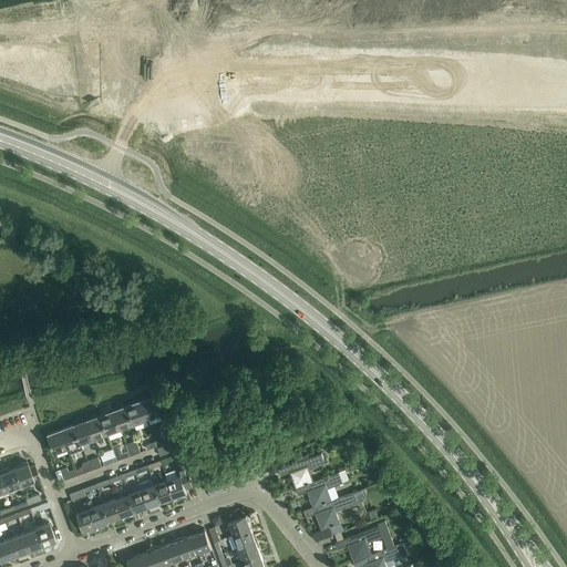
[(146,419),(150,418),(160,413),(153,394),(152,394),(153,395),(140,401),(146,419)]
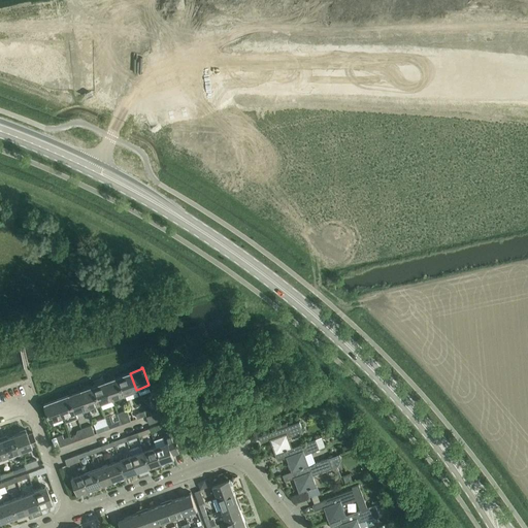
[(124,394),(136,390),(130,373),(118,377),(124,394)]
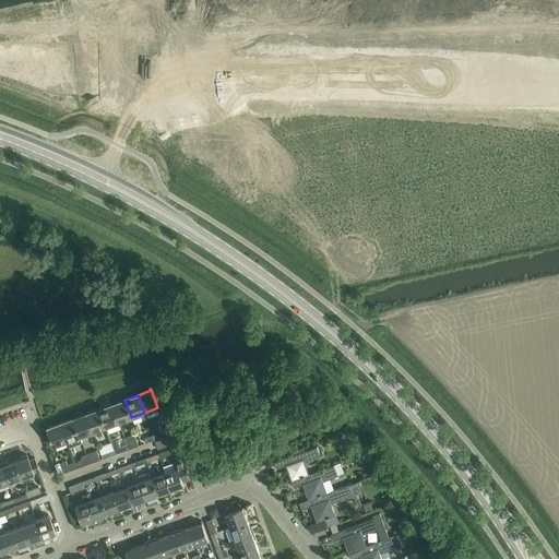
[(118,423),(131,417),(125,400),(111,404),(118,423)]
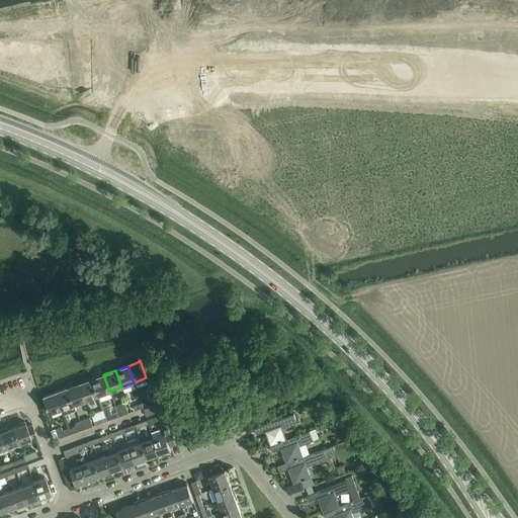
[(98,396),(109,392),(103,374),(92,379),(98,396)]
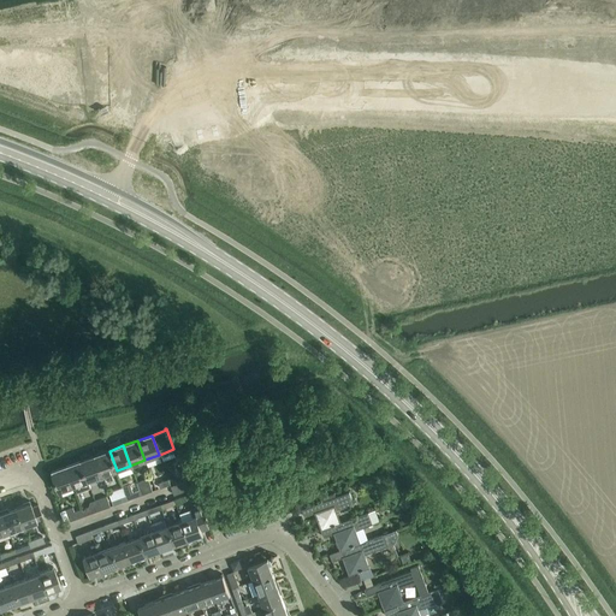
[(102,475),(117,471),(110,451),(95,456),(102,475)]
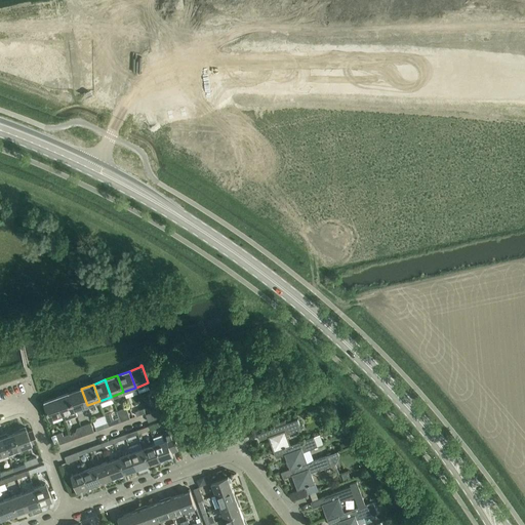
[(74,409),(75,409),(87,405),(81,389),(69,393),(74,409)]
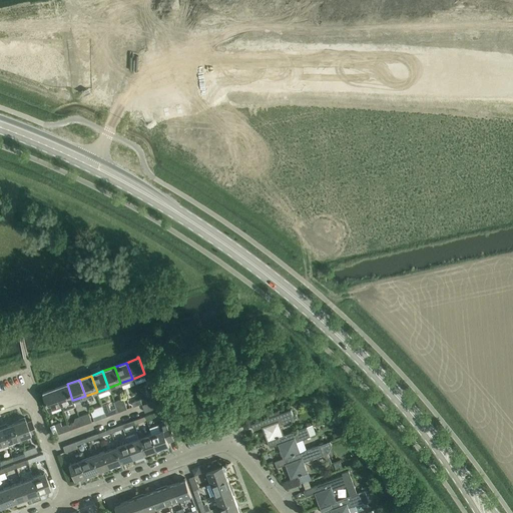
[(72,400),(67,384),(55,389),(60,405),(61,405),(63,410),(75,406),(73,400),(72,400)]
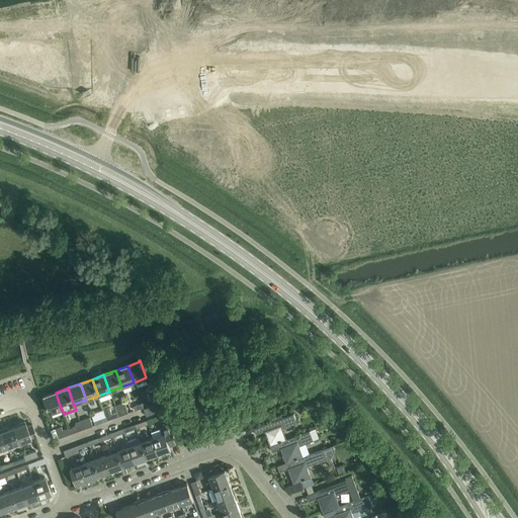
[(108,398),(119,394),(117,389),(106,393),(108,398)]
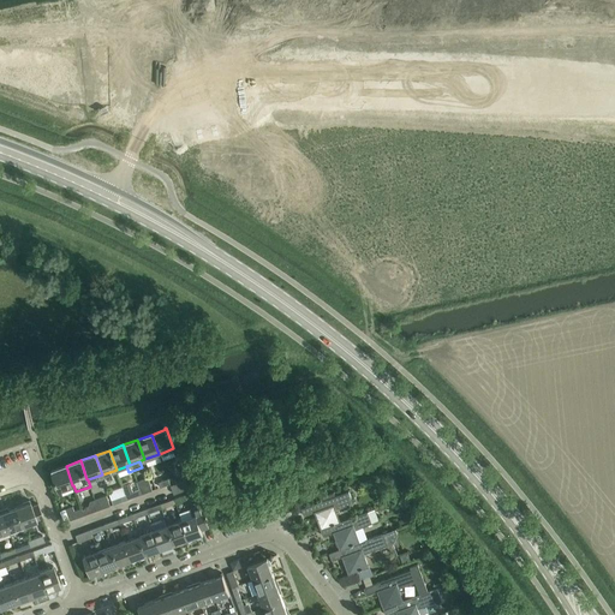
[(72,485),(66,466),(53,471),(52,469),(59,490),(72,485)]
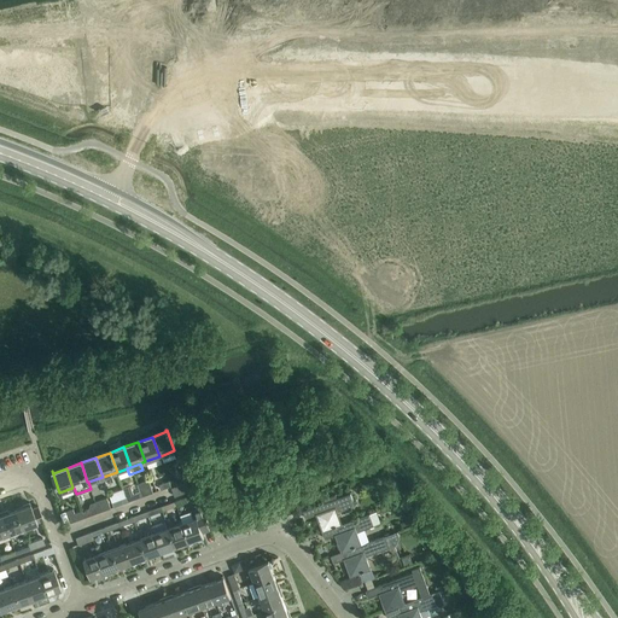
[(141,496),(153,491),(149,479),(138,483),(140,490),(140,491),(141,496)]
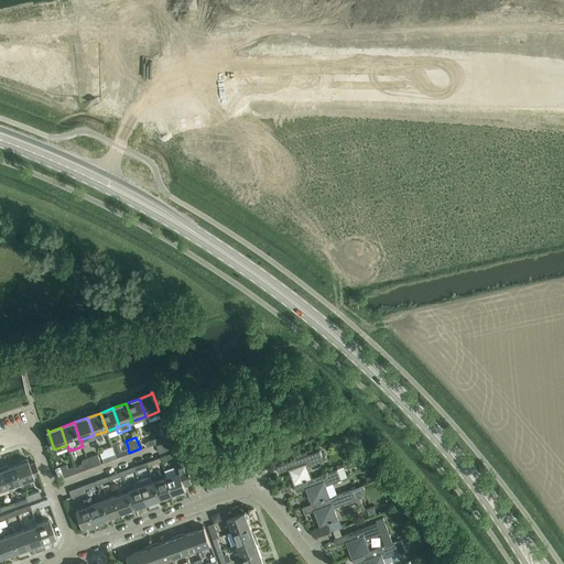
[(159,453),(162,452),(173,448),(170,440),(156,445),(159,453)]
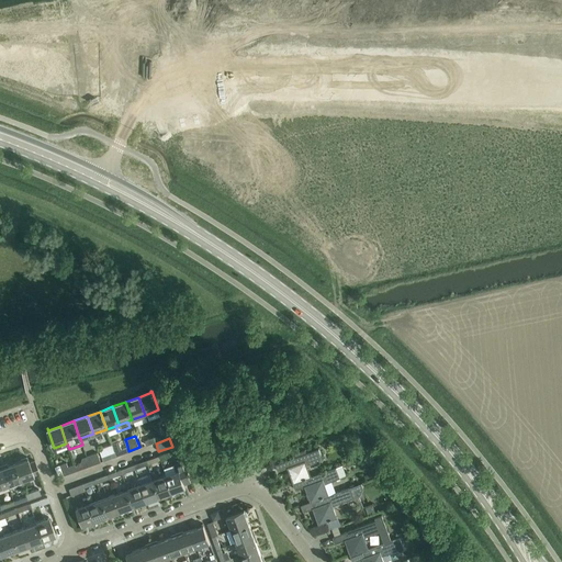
[(121,449),(119,441),(112,444),(116,456),(128,451),(127,447),(121,449)]
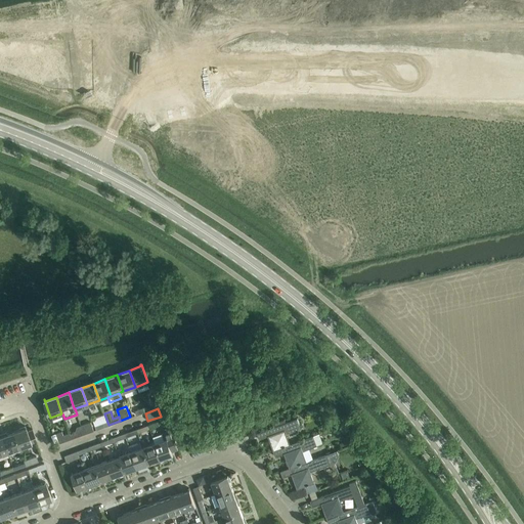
[(290,444),(286,434),(301,428),(297,418),(266,429),(257,433),(259,439),(267,436),(273,450),(290,444)]
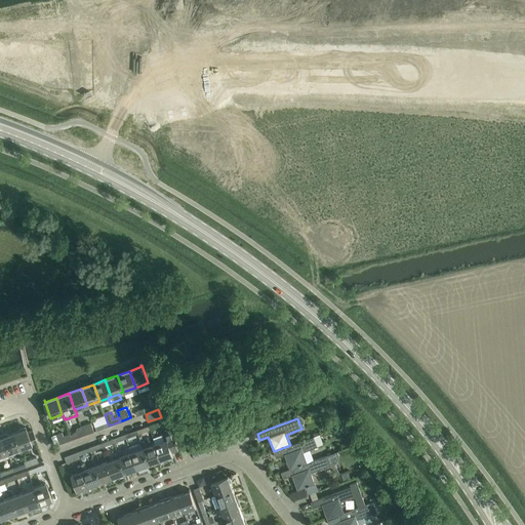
[(90,422),(80,426),(83,435),(93,431),(90,422)]
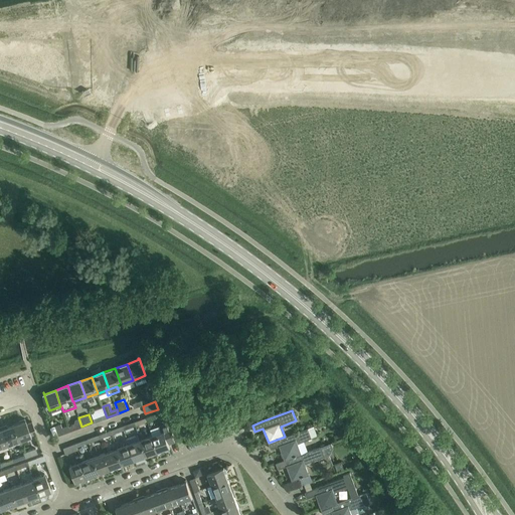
[(67,425),(69,431),(81,426),(78,417),(74,419),(74,424),(74,425),(69,426),(69,424),(67,425)]
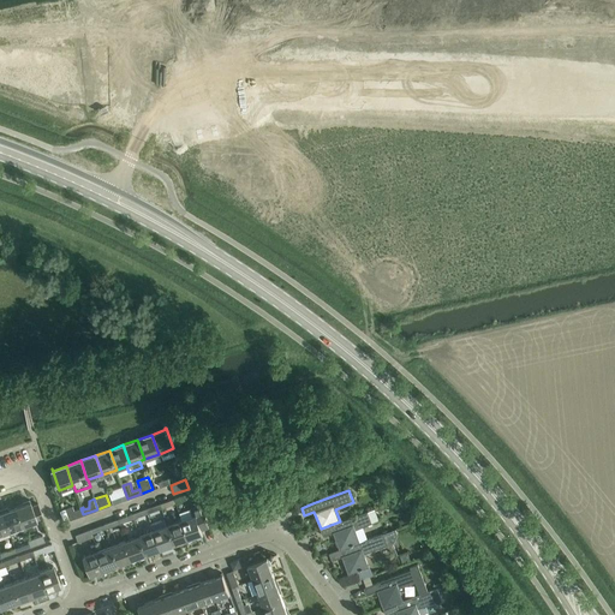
[(31,506),(30,501),(15,506),(22,526),(37,520),(36,519),(42,517),(37,503),(31,506)]
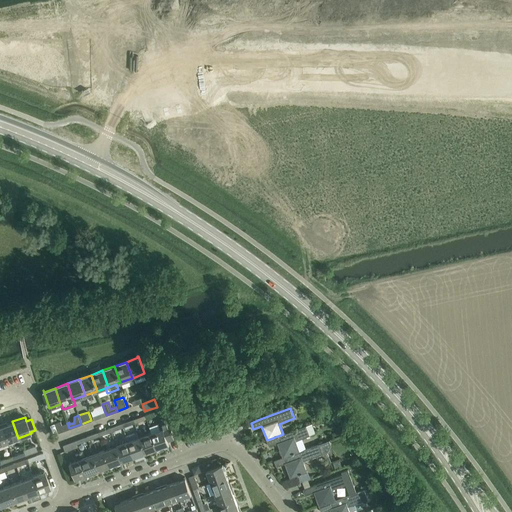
[(156,449),(169,444),(167,440),(173,438),(167,419),(158,423),(160,429),(150,433),(156,449)]
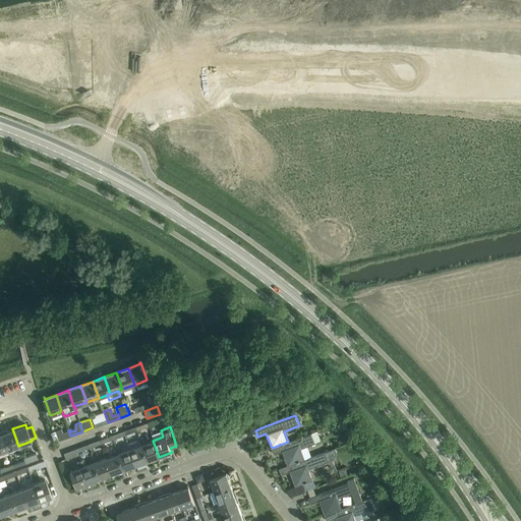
[(324,426),(319,428),(323,439),(328,436),(324,426)]
